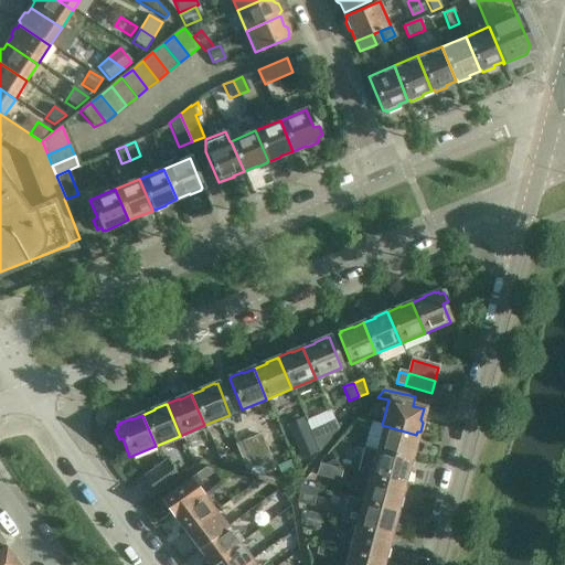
[(322,433),(316,418),(306,423),(312,437),(322,433)]
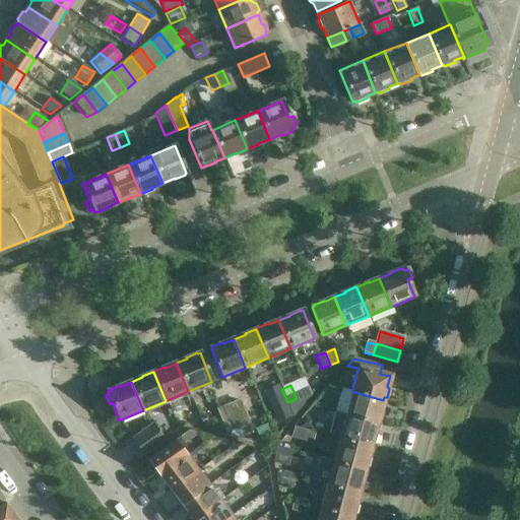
[(342,389),(329,385),(323,392),(339,397),(342,389)]
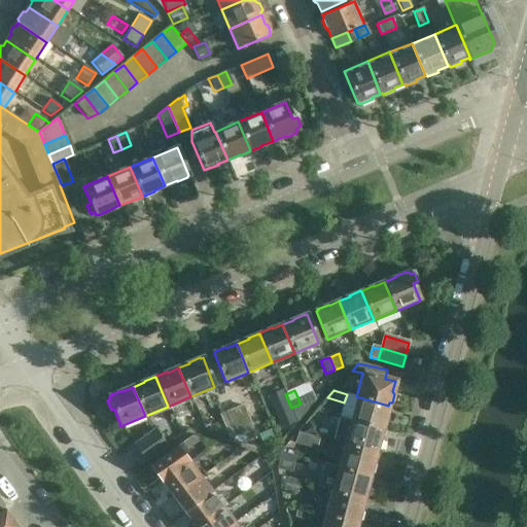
[(356,396),(350,421),(382,429),(383,426),(386,426),(388,418),(386,415),(388,406),(356,396)]
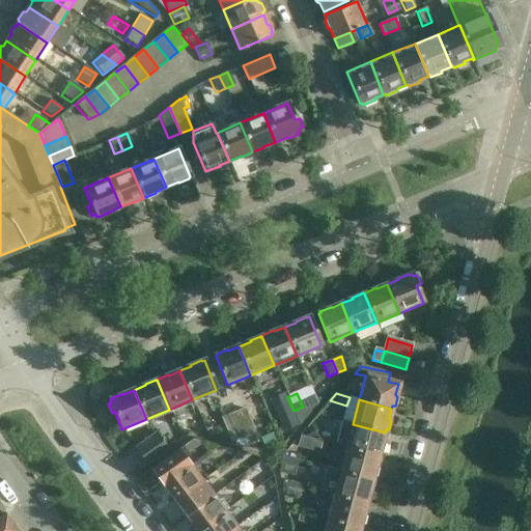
[(255,434),(245,408),(232,413),(243,439),(255,434)]
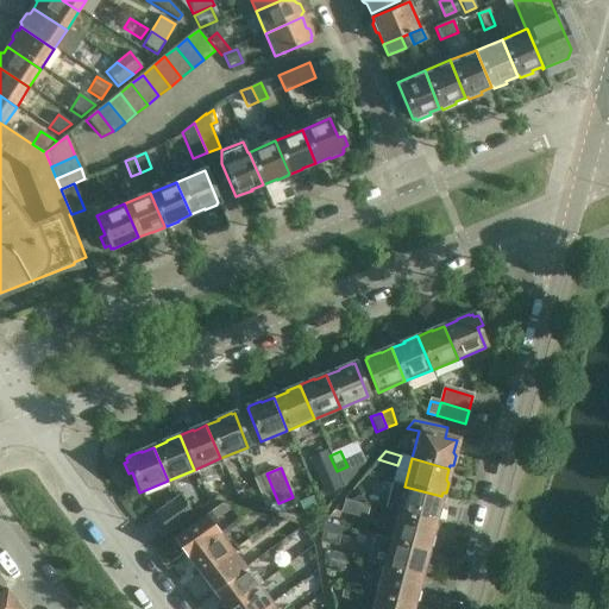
[(278,503),(267,473),(255,478),(265,508),(278,503)]
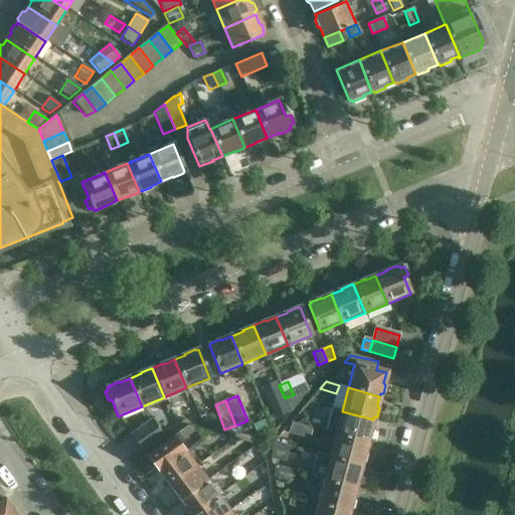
[(286,402),(271,409),(276,419),(290,412),(286,402)]
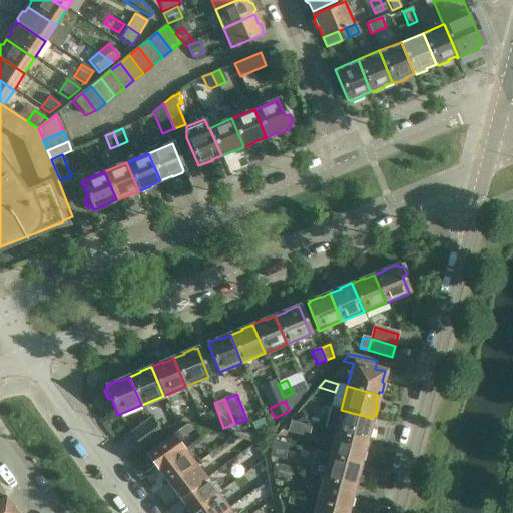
[(330,407),(325,429),(335,432),(335,433),(366,441),(367,439),(370,438),(372,430),(370,427),(372,418),(341,410),(330,407)]
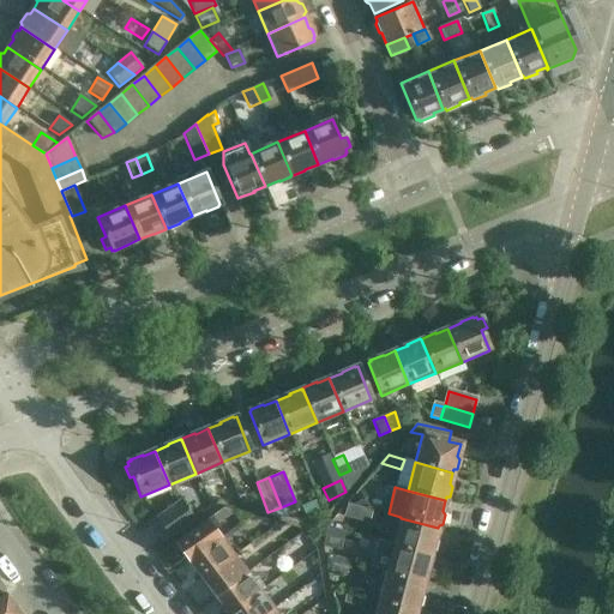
[(357,491),(354,505),(368,509),(372,494),(357,491)]
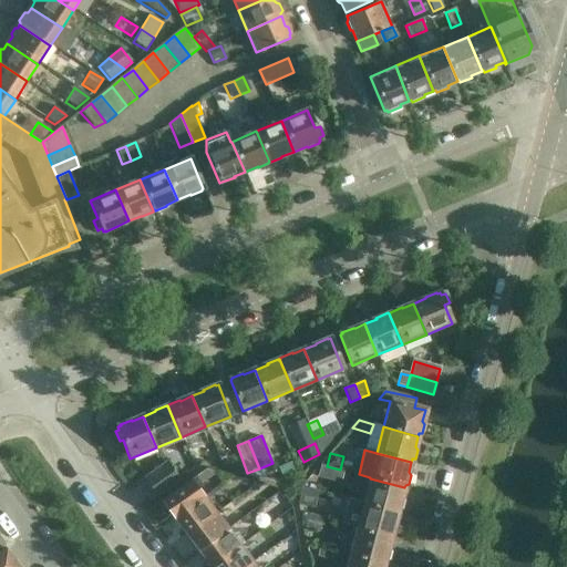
[(145,478),(158,495),(158,496),(181,481),(167,463),(145,478)]
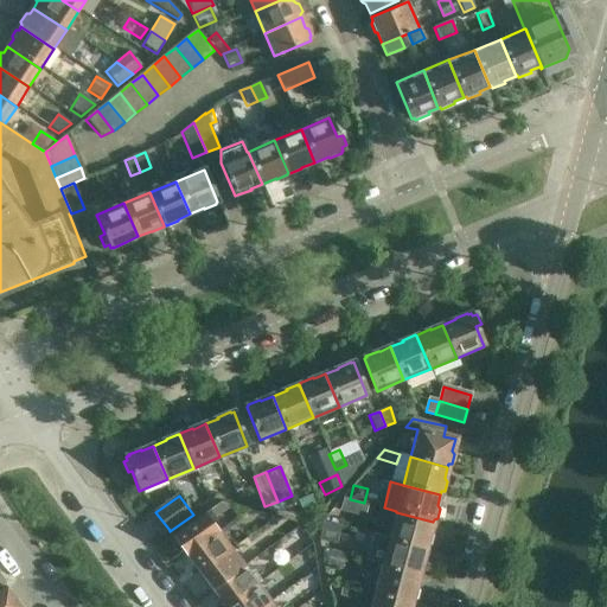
[(370,505),(368,516),(383,519),(385,509),(370,505)]
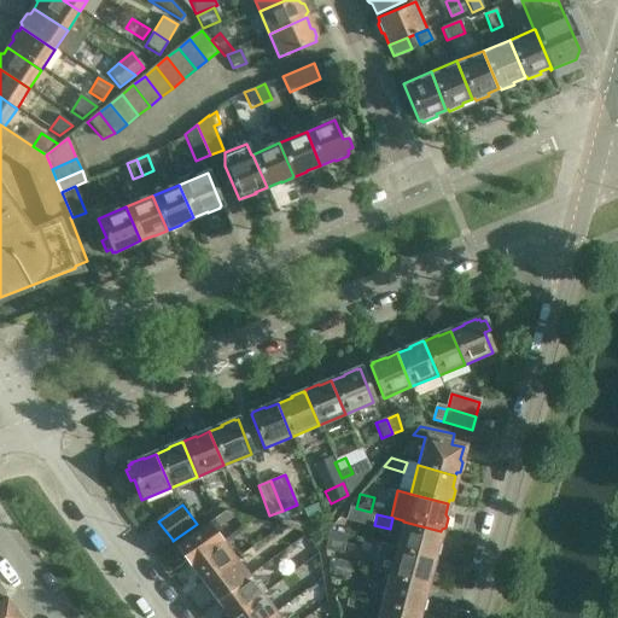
[(396,549),(433,559),(435,555),(438,555),(441,546),(437,542),(441,531),(403,522),(396,549)]
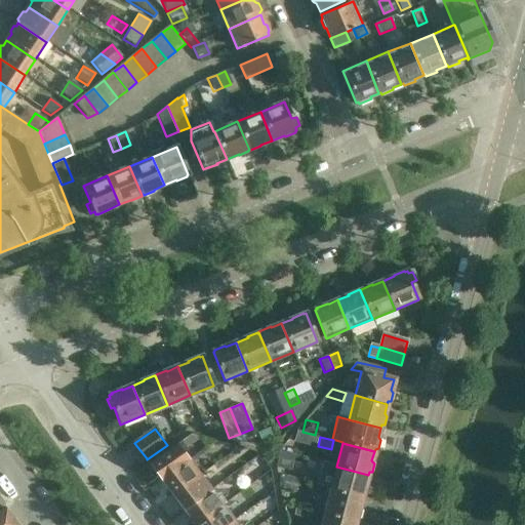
[(177,445),(151,465),(162,480),(189,460),(177,445)]
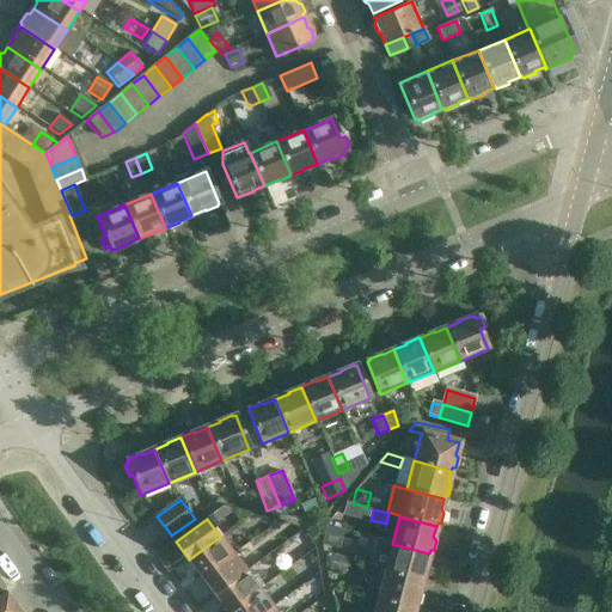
[(326,526),(322,544),(340,549),(344,531),(326,526)]
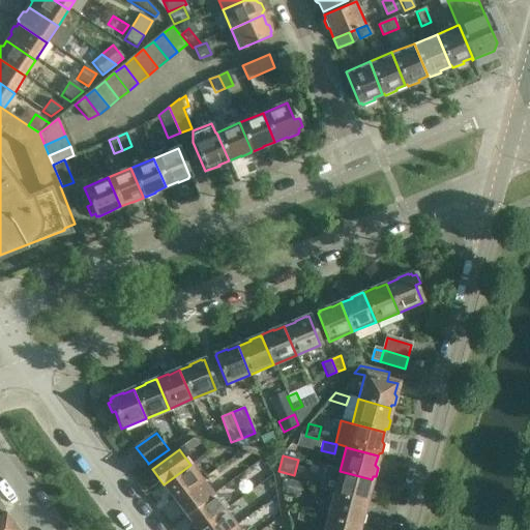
[(190,465),(164,484),(175,500),(202,480),(190,465)]
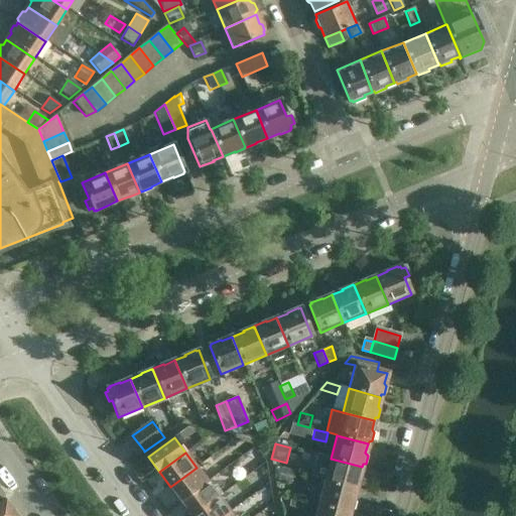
[(331,459),(324,482),(356,490),(356,487),(360,487),(362,478),(359,476),(362,467),(331,459)]
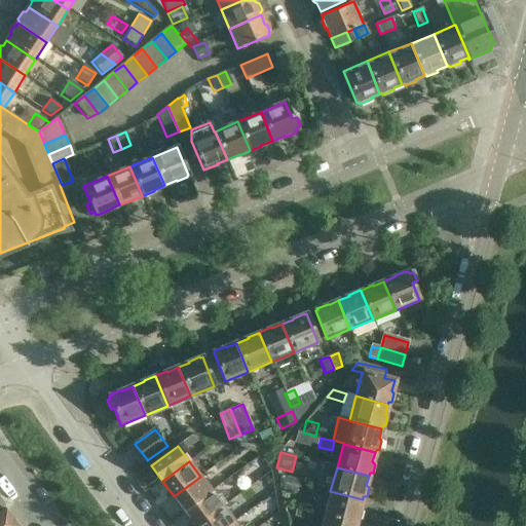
[(200,477),(174,496),(184,512),(212,491),(200,477)]
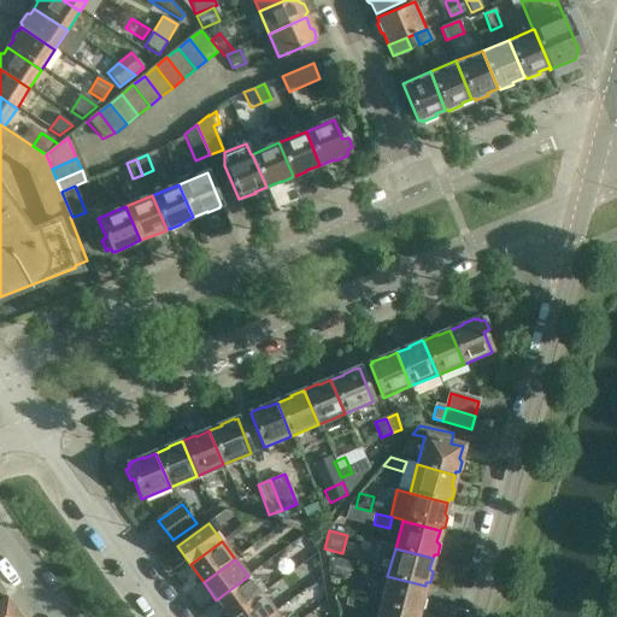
[(350,565),(335,562),(331,577),(346,581),(350,565)]
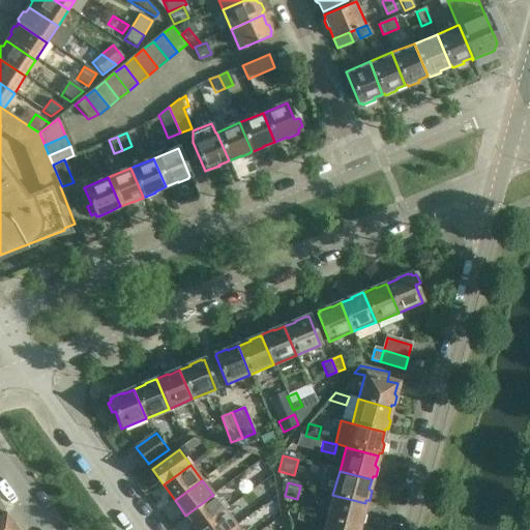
[(213,495),(185,516),(196,529),(197,529),(225,510),(213,495)]
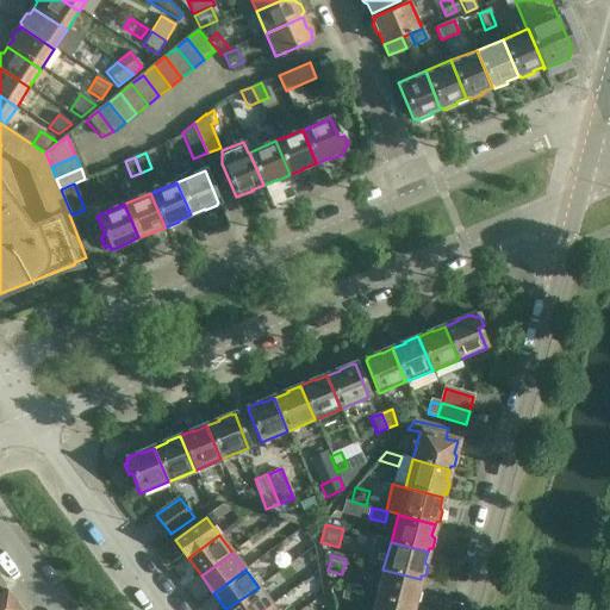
[(383,570),(375,596),(414,605),(414,603),(417,603),(419,593),(417,590),(421,579),(383,570)]
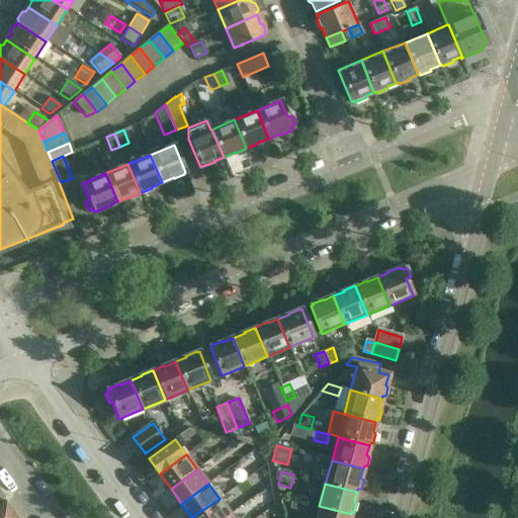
[(220,499),(192,517),(224,517),(230,514),(220,499)]
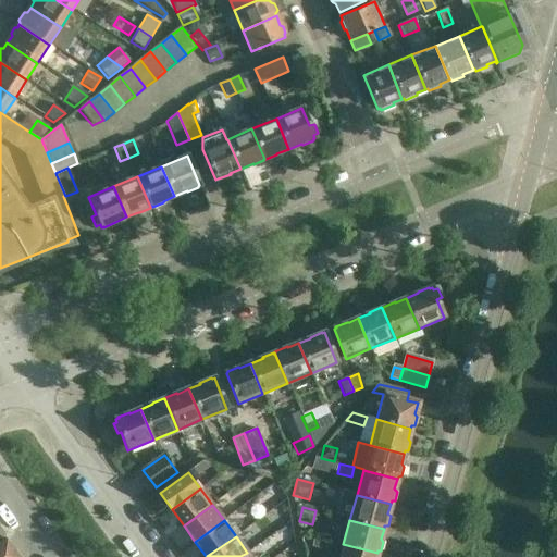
[(329,541),(314,536),(311,547),(326,551),(329,541)]
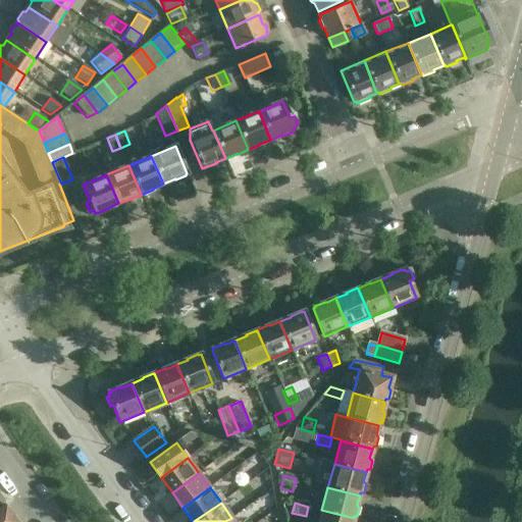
[(17,521),(6,507),(0,510),(0,521),(17,521)]
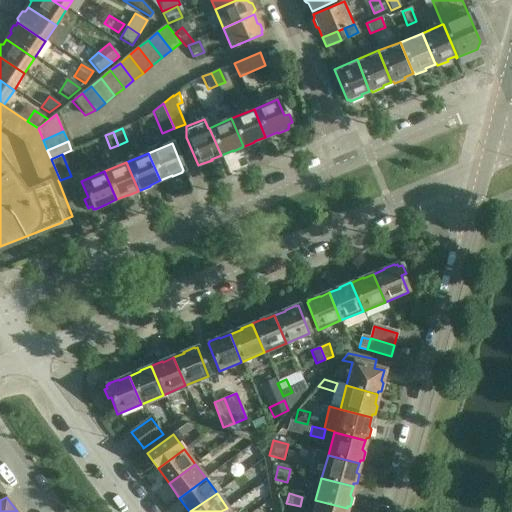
[(315,500),(312,511),(345,511),(347,508),(315,500)]
